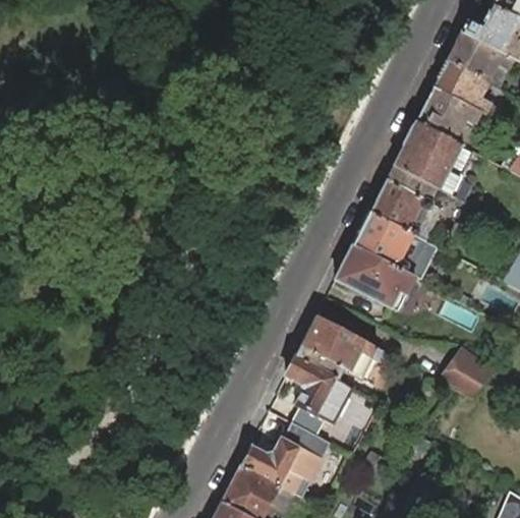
[(494,0),(493,3),(519,17),(519,0),(494,0)]
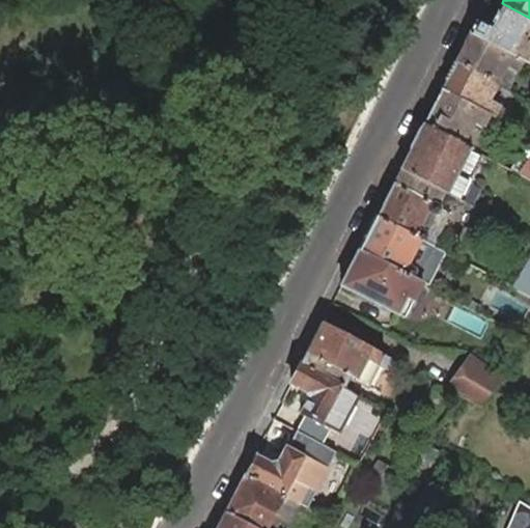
[(477,18),(471,31),(478,35),(479,36),(525,59),(529,61),(529,18),(502,3),(491,24),(486,23),(477,18)]
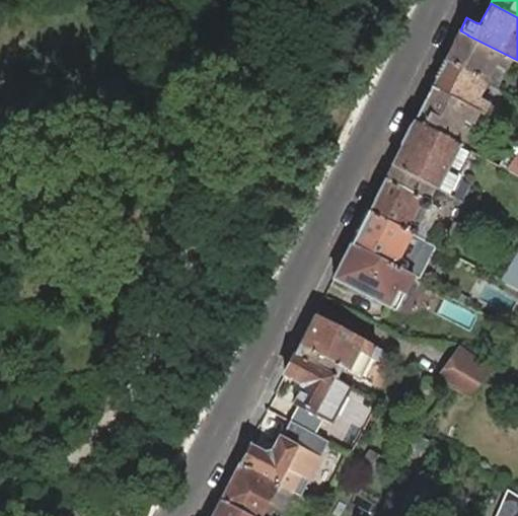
[(455,40),(446,58),(488,79),(490,76),(497,64),(504,67),(507,69),(513,58),(468,35),(467,34),(460,30),(455,40)]
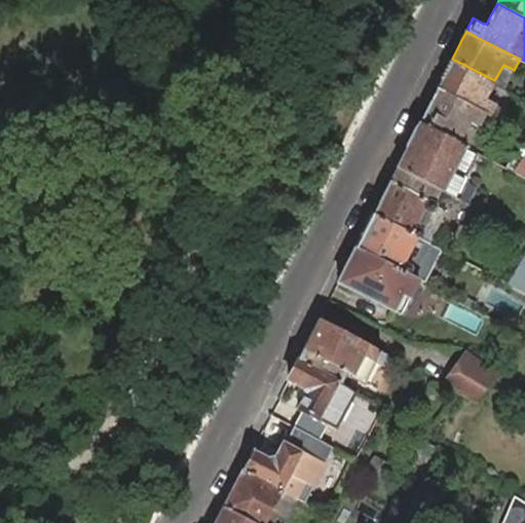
[(452,59),(438,86),(491,113),(490,115),(491,115),(496,117),(498,113),(493,110),(495,106),(497,103),(486,98),(491,87),(494,80),(452,59)]
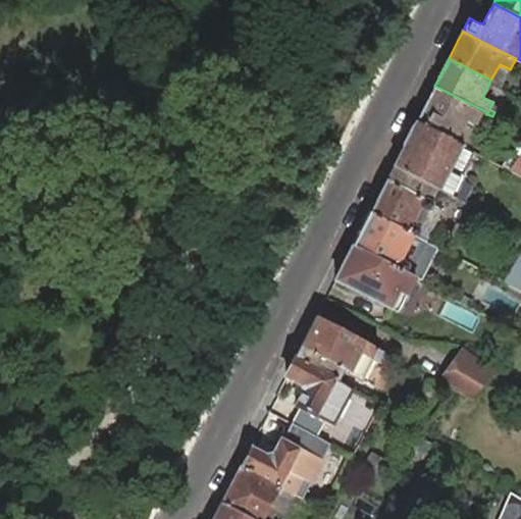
[(434,86),(416,119),(456,140),(460,133),(463,125),(467,118),(476,124),(477,121),(479,116),(485,119),(487,114),(486,114),(487,112),(434,86)]
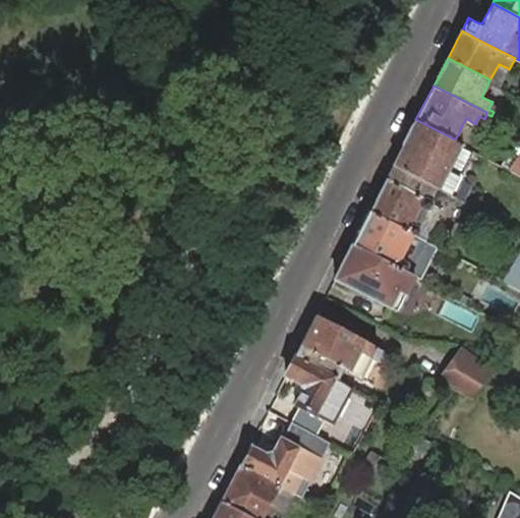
[(474,182),(461,175),(447,168),(460,142),(455,139),(415,119),(394,164),(438,186),(452,193),(465,200),(474,182)]
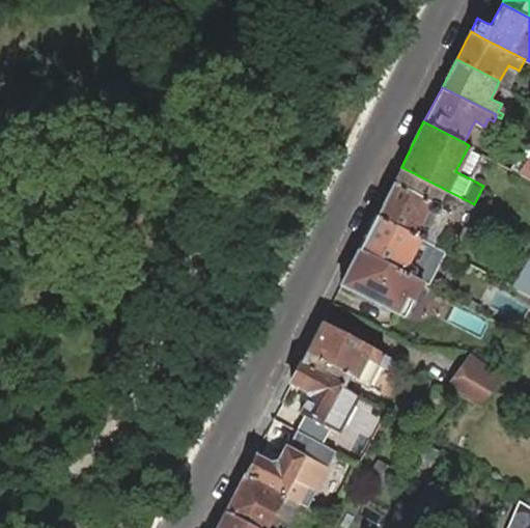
[(521,171),(529,175),(529,140),(526,146),(529,148),(529,156),(522,151),(511,167),(521,171)]
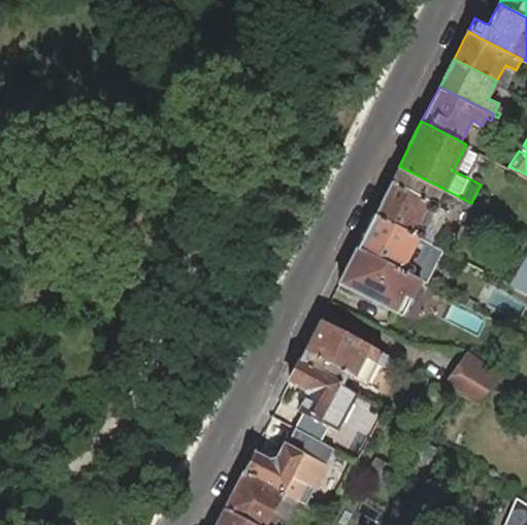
[(481,152),(466,144),(453,170),(467,177),(481,152)]
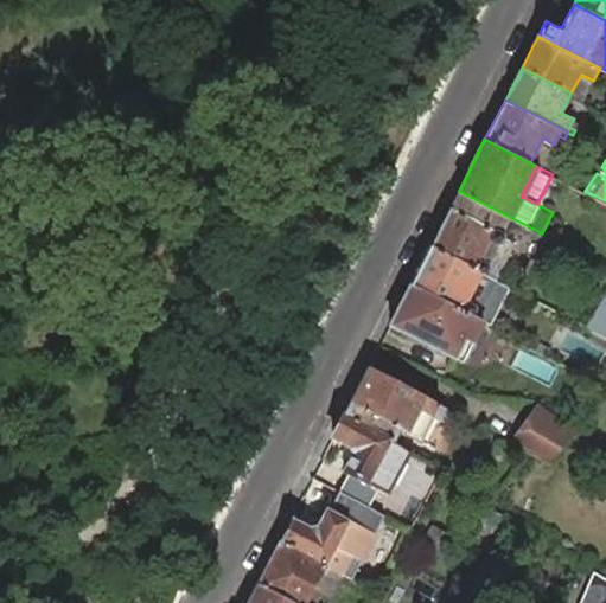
[(492,276),(495,276),(512,242),(511,238),(502,232),(510,217),(459,191),(450,206),(431,244),(483,270),(492,276)]
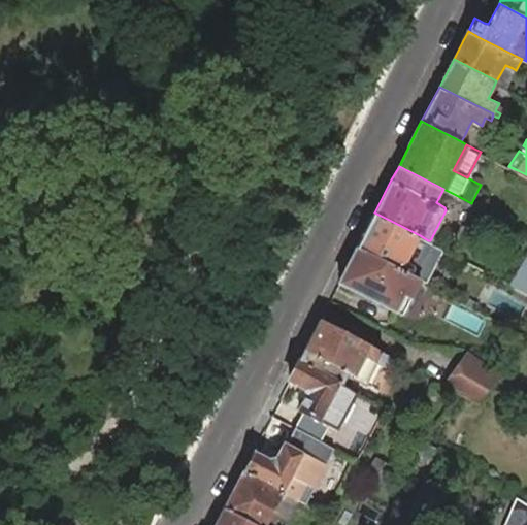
[(357,247),(410,273),(414,266),(415,267),(428,240),(420,235),(374,212),(357,247)]
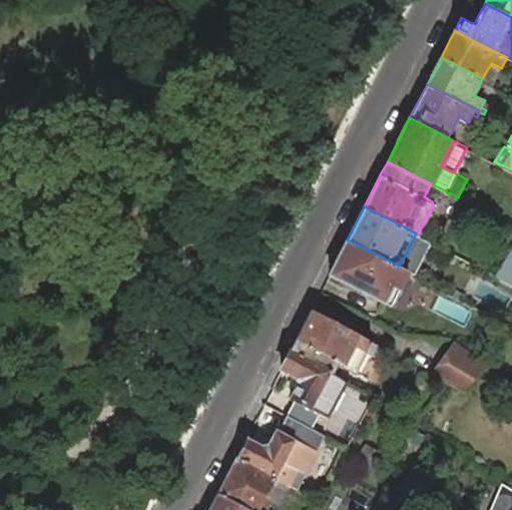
[(406,276),(409,271),(399,266),(347,239),(330,274),(385,300),(394,284),(401,287),(406,276)]
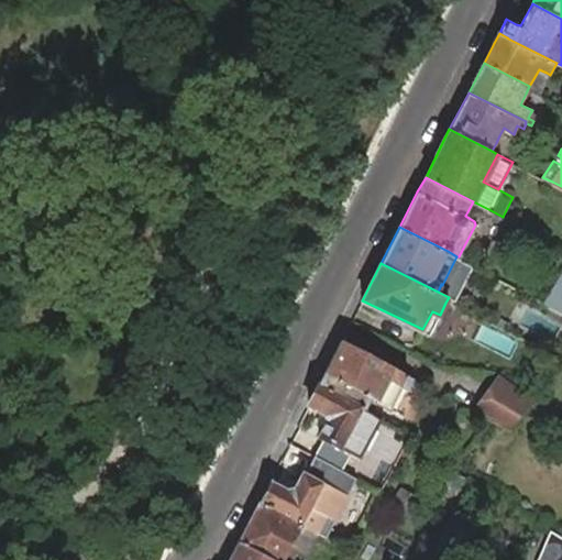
[(561,277),(548,303),(561,309),(561,277)]
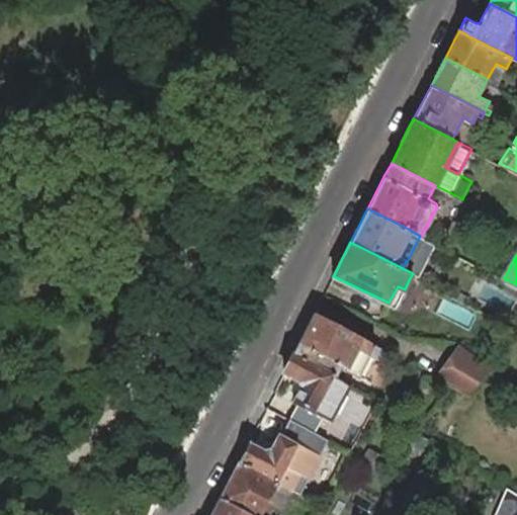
[(336,372),(343,377),(348,366),(359,372),(369,352),(378,357),(382,347),(374,342),(315,312),(294,352),(336,372)]
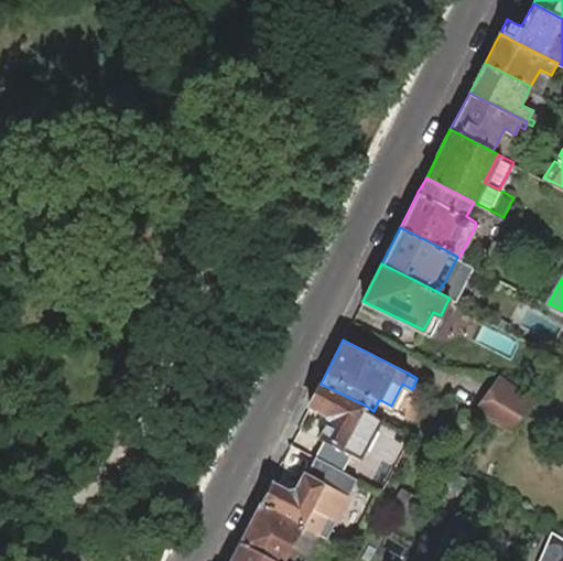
[(512,429),(533,400),(501,377),(476,410),(493,419),(512,429)]
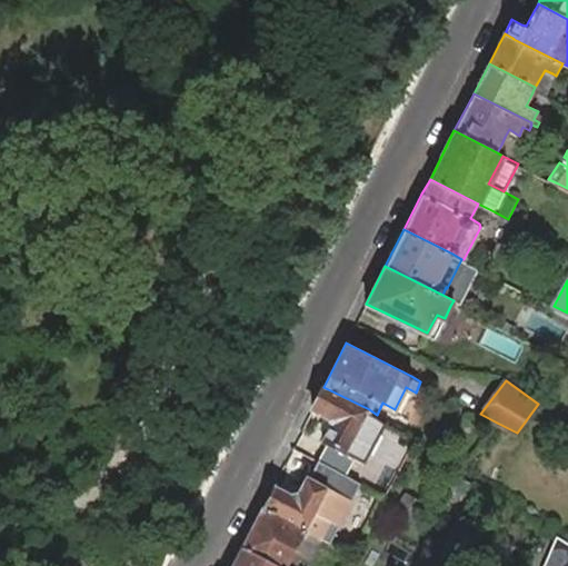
[(377,415),(369,409),(324,387),(312,408),(325,414),(330,417),(332,424),(329,430),(325,439),(347,452),(366,462),(388,420),(377,415)]
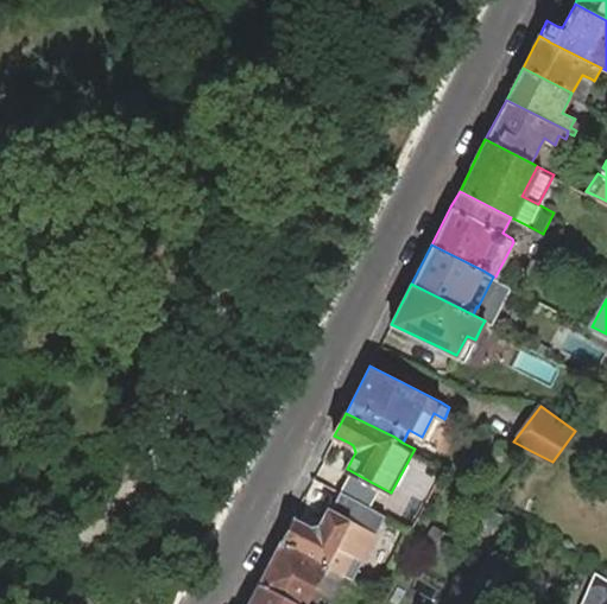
[(328,564),(345,573),(355,554),(364,558),(377,532),(354,521),(365,502),(348,494),(333,485),(322,504),(328,508),(322,517),(318,525),(310,527),(304,523),(292,516),(280,540),(328,564)]
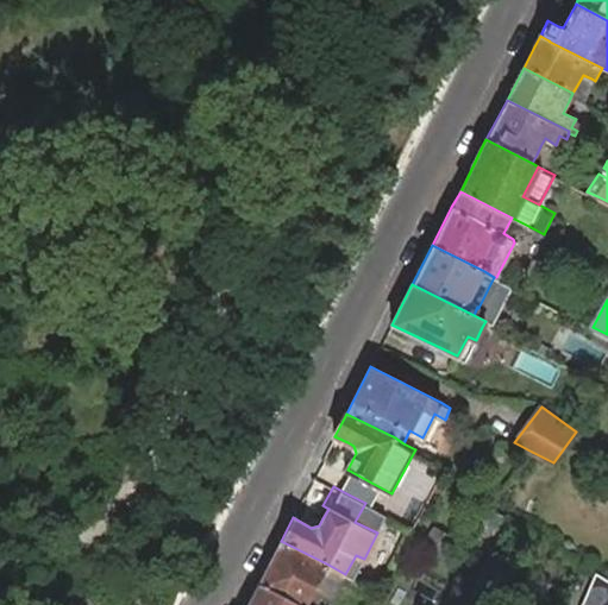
[(353,487),(349,495),(365,503),(369,496),(353,487)]
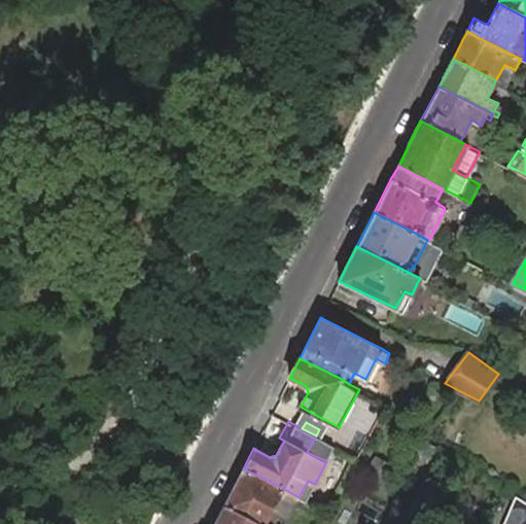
[(377,456),(371,466),(386,475),(392,465),(377,456)]
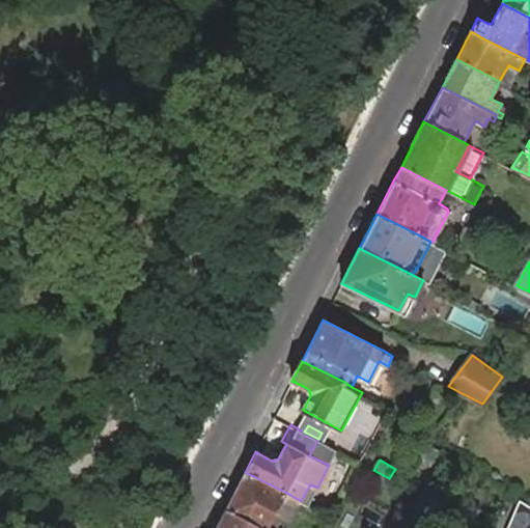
[(277,527),(277,525),(271,521),(275,515),(286,493),(245,472),(225,510),(259,527),(277,527)]
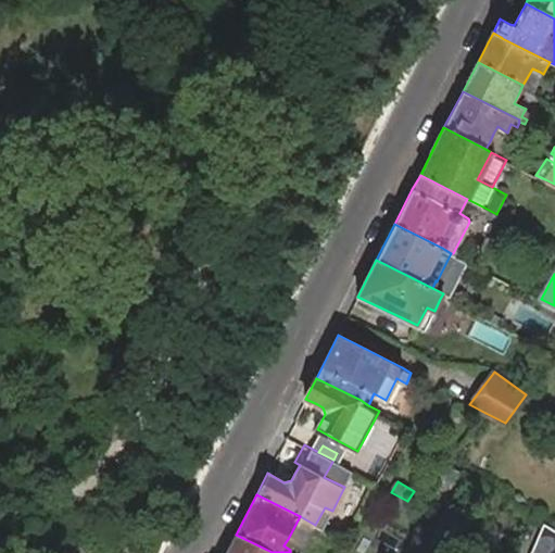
[(303,548),(315,525),(300,516),(288,539),(303,548)]
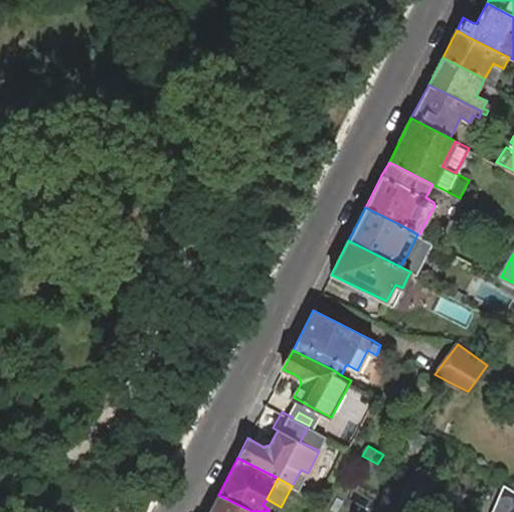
[(513,487),(504,482),(492,511),(513,511),(513,487)]
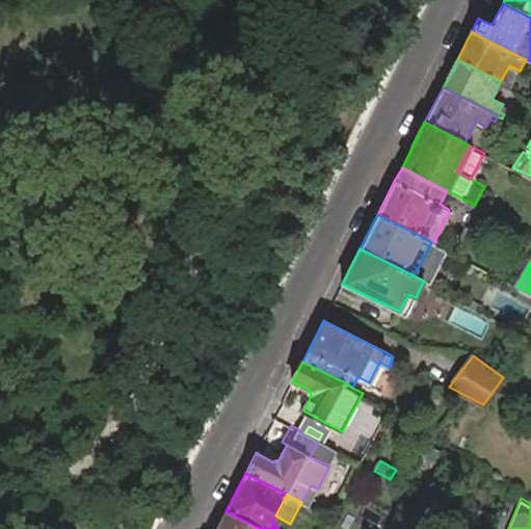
[(260,528),(226,511),(216,528),(260,528)]
